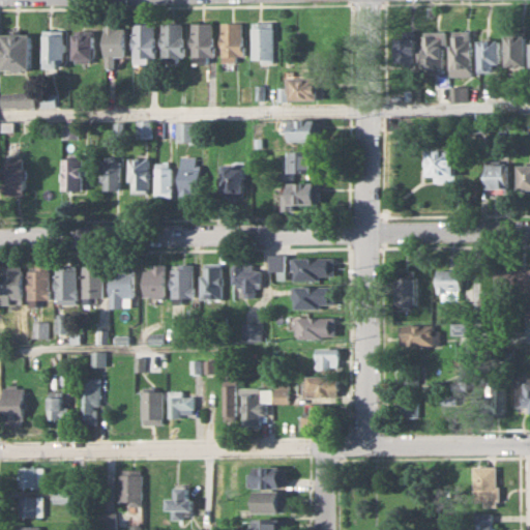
[(190,23),(190,61),(211,61),(211,23),(190,23)]
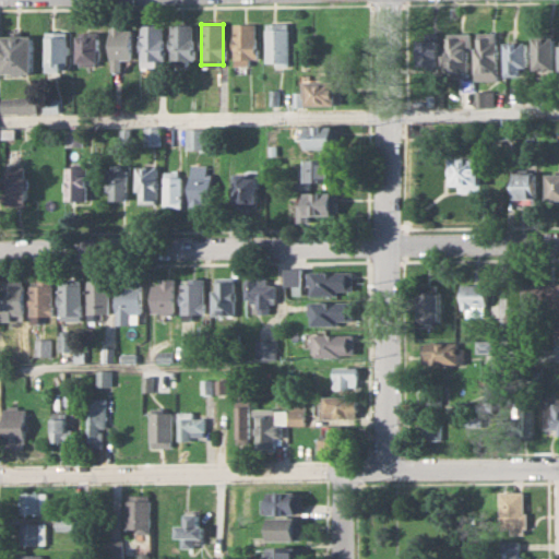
[(232,64),(254,64),(254,24),(232,24),(232,64)]
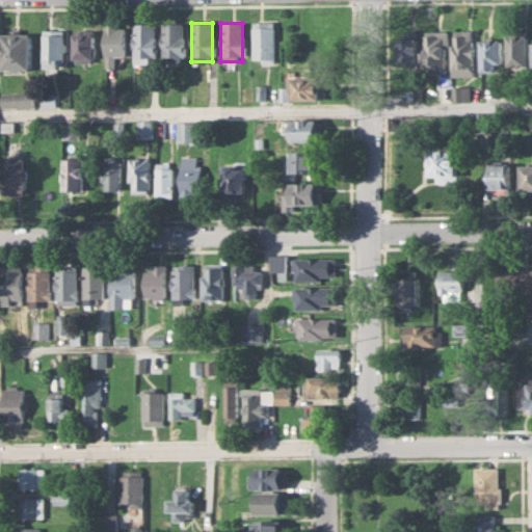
[(133,24),(133,62),(154,62),(154,24),(133,24)]
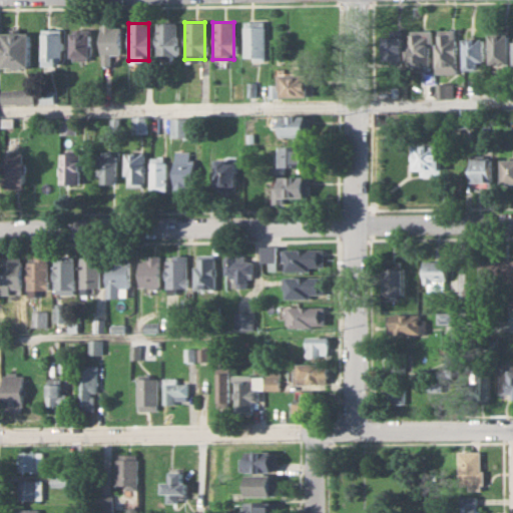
[(154,55),(175,55),(175,23),(154,23),(154,55)]
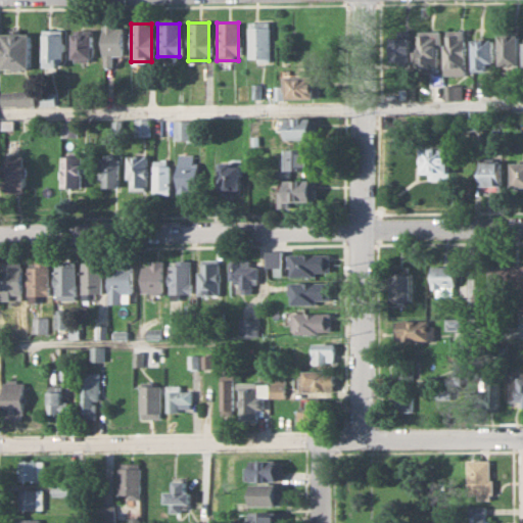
[(101,66),(113,66),(113,58),(121,58),(121,25),(101,25),(101,66)]
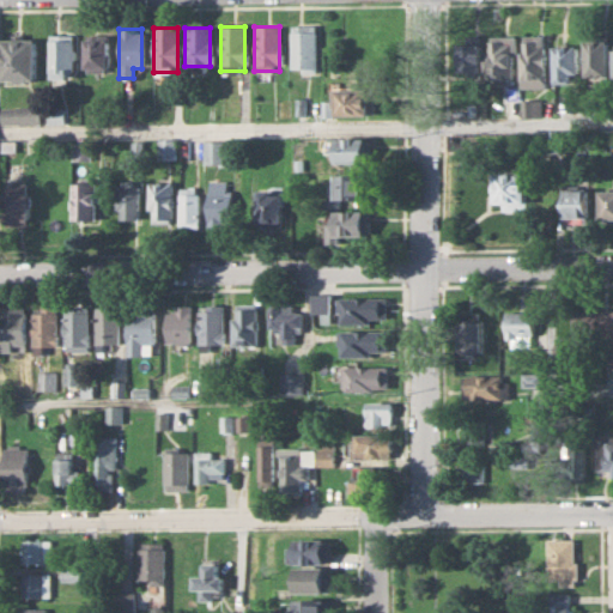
[(289,30),(289,71),(315,71),(315,30),(289,30)]
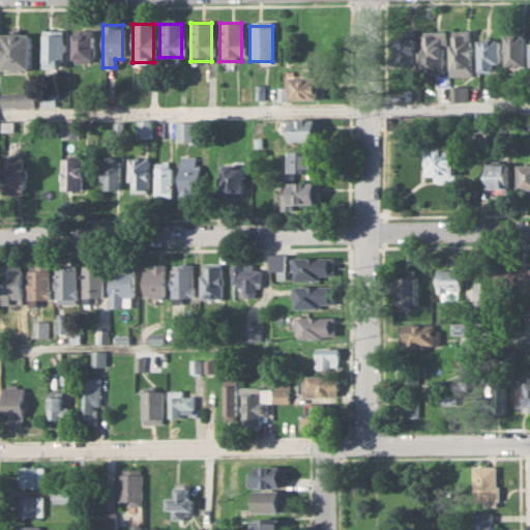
[(64,31),(42,31),(42,69),(64,69),(64,31)]
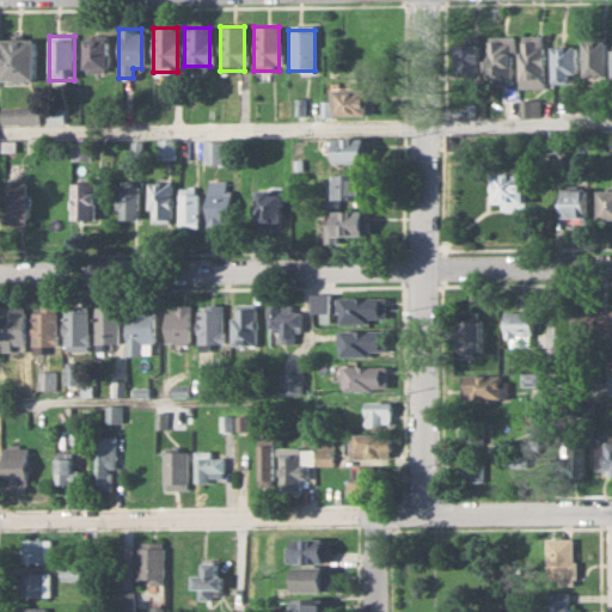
[(544,89),(544,36),(520,36),(520,89),(544,89)]
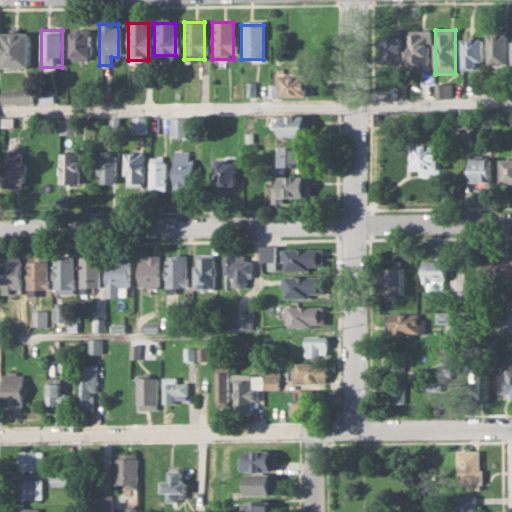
[(429,32),(407,32),(407,69),(429,69),(429,32)]
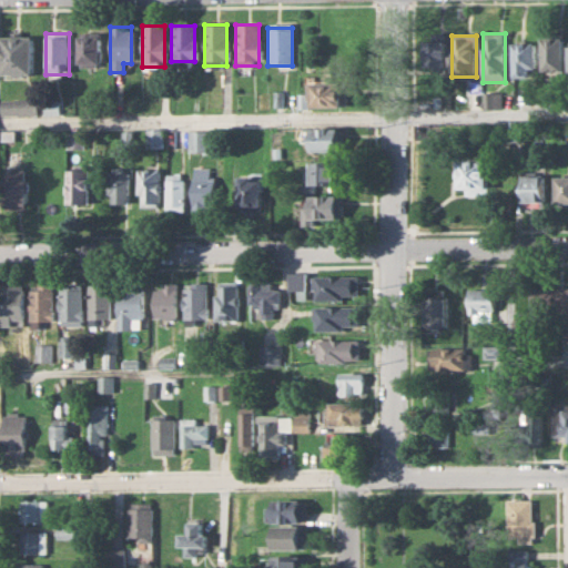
[(33,38),(2,38),(2,74),(33,74),(33,38)]
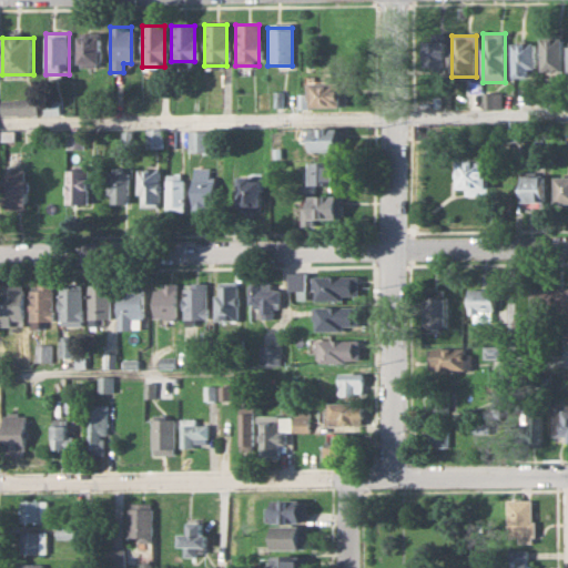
[(79,39),(79,66),(100,66),(100,39),(79,39)]
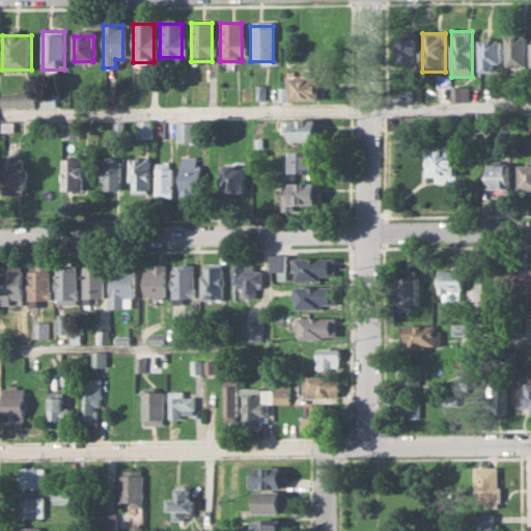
[(526,68),(526,36),(507,36),(507,68),(526,68)]
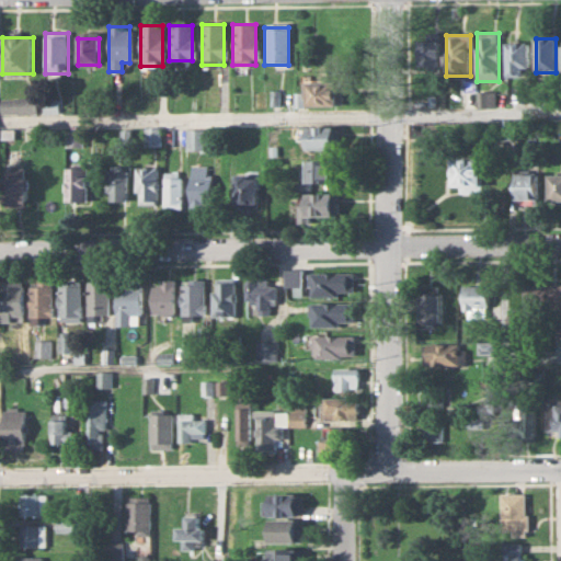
[(439,68),(439,41),(418,41),(418,68),(439,68)]
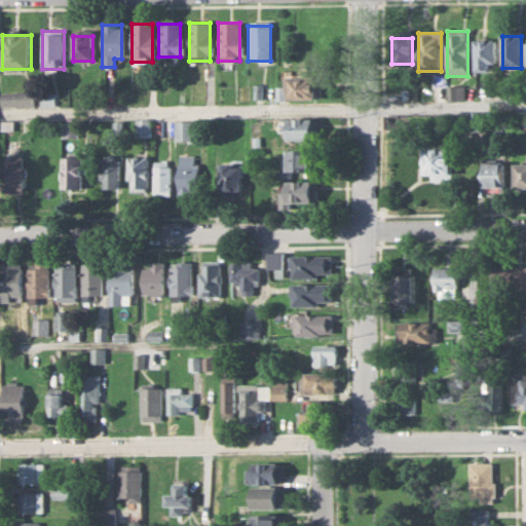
[(496,72),(496,40),(476,40),(476,72),(496,72)]
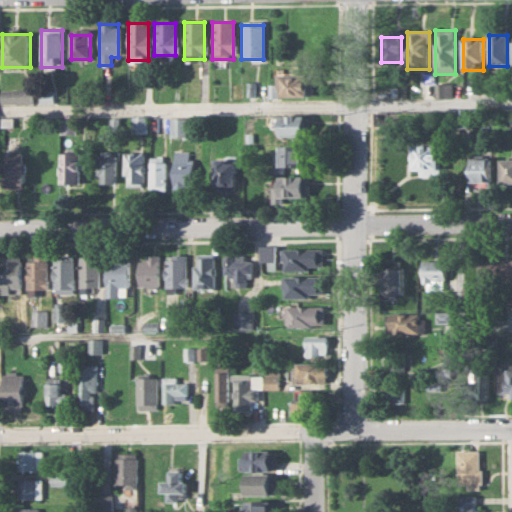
[(278,75),(278,98),(307,98),(307,75),(278,75)]
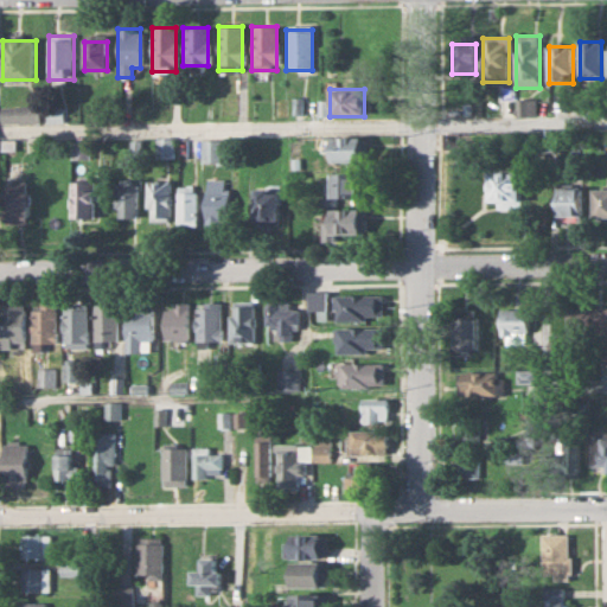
[(487,203),(523,203),(523,173),(487,173),(487,203)]
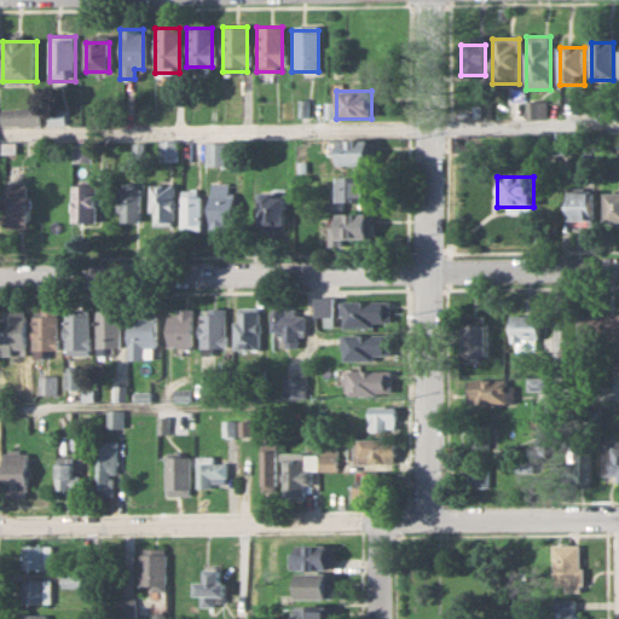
[(337,202),(372,202),(372,178),(337,178),(337,202)]
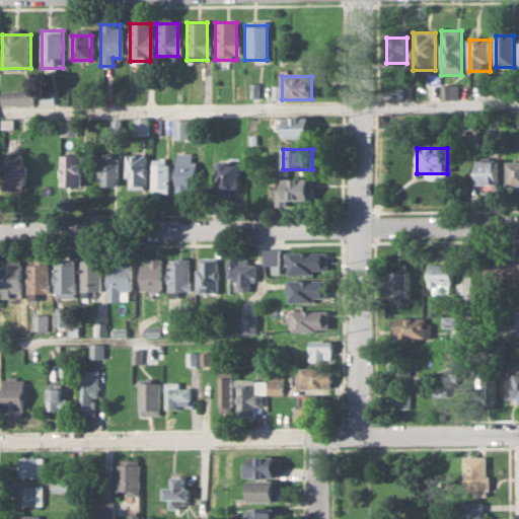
[(195,152),(174,152),(174,193),(195,193),(195,152)]
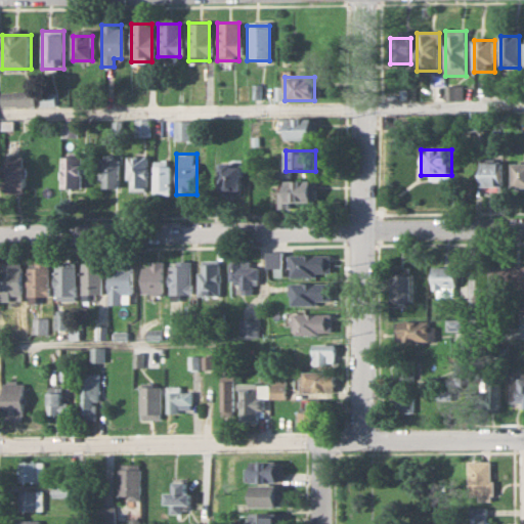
[(25,192),(25,158),(3,158),(3,192),(25,192)]
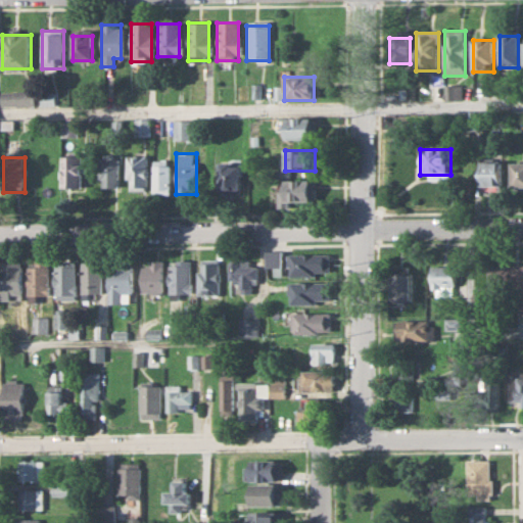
[(82,157),(60,157),(60,189),(82,189),(82,157)]
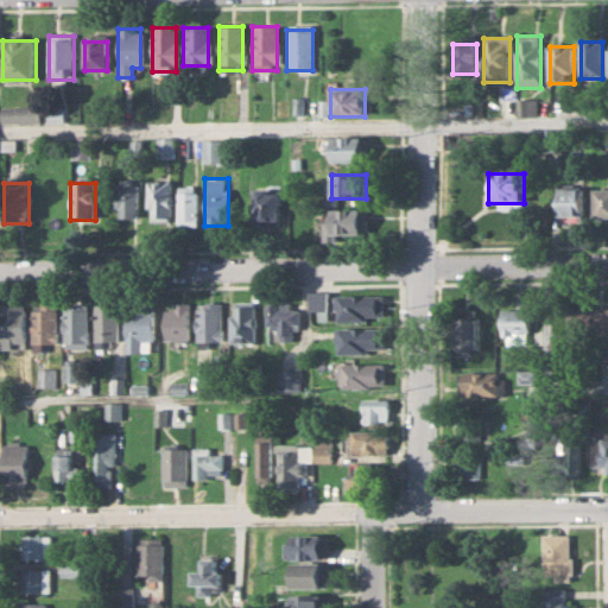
[(137,183),(114,183),(114,219),(137,219),(137,183)]
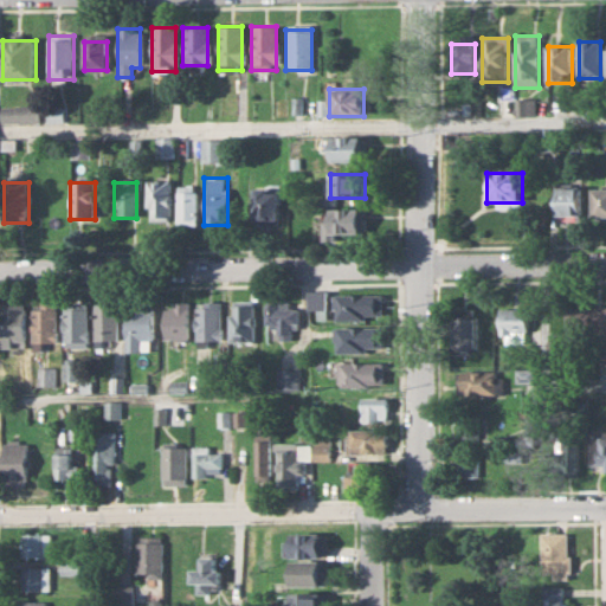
[(168,182),(146,182),(146,221),(168,221),(168,182)]
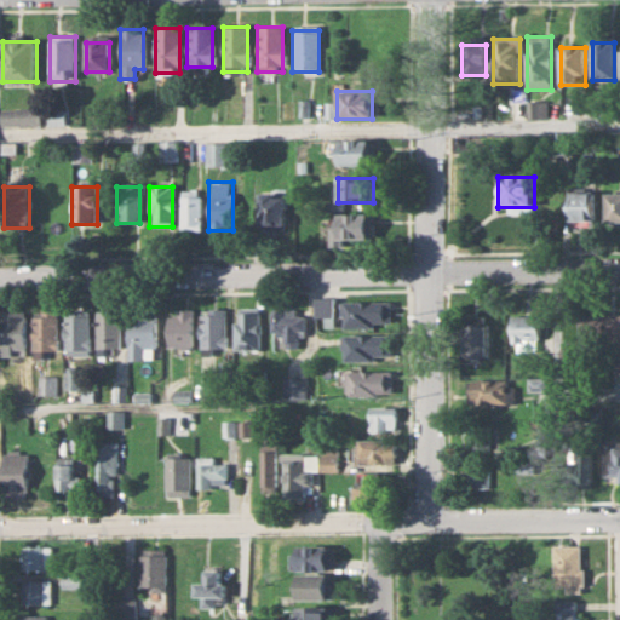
[(181,230),(199,230),(199,190),(181,190),(181,230)]
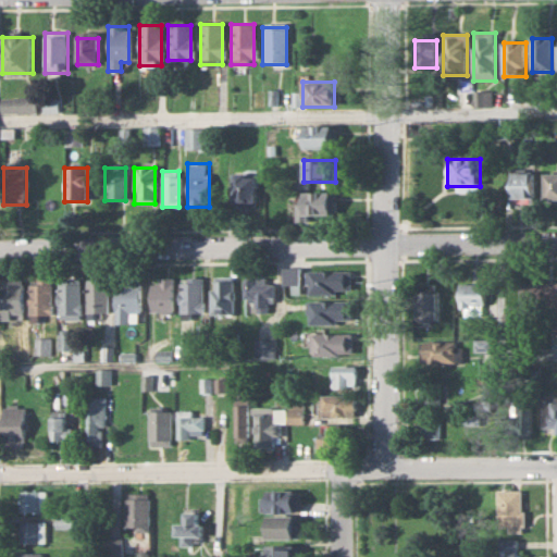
[(256,173),(233,173),(233,203),(256,203),(256,173)]
